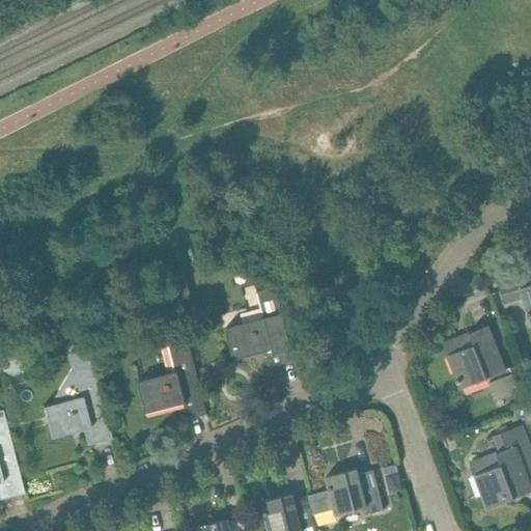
[(530,271),(497,282),(504,304),(525,298),(530,318),(530,271)]
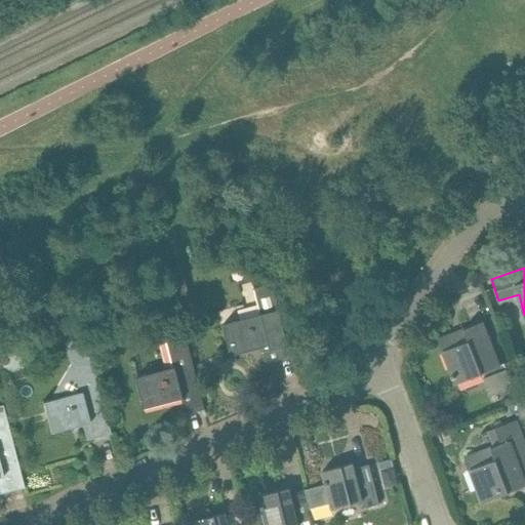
[(291,357),(286,336),(275,296),(266,286),(254,288),(260,315),(223,324),(231,355),(263,347),(267,363),(291,357)]
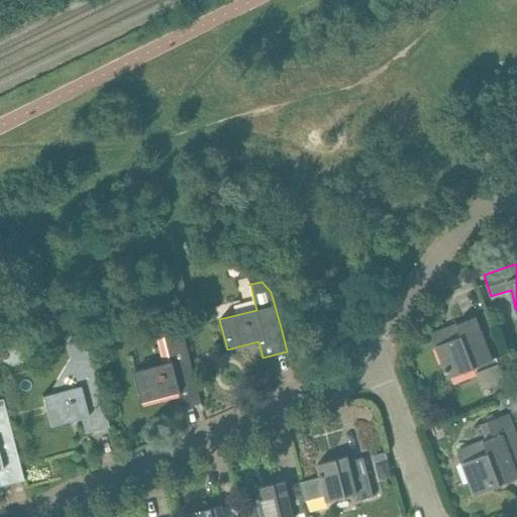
[(187,311),(190,305),(189,299),(177,302),(180,313),(187,311)]
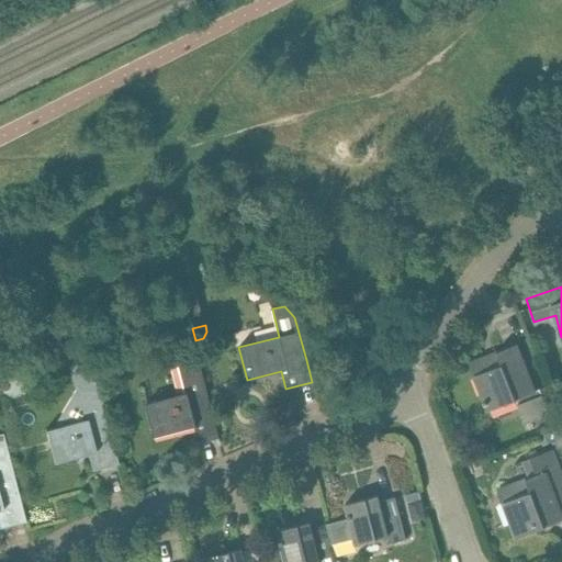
[(469,363),(487,411),(516,400),(525,422),(549,412),(539,389),(535,391),(517,344),(469,363)]
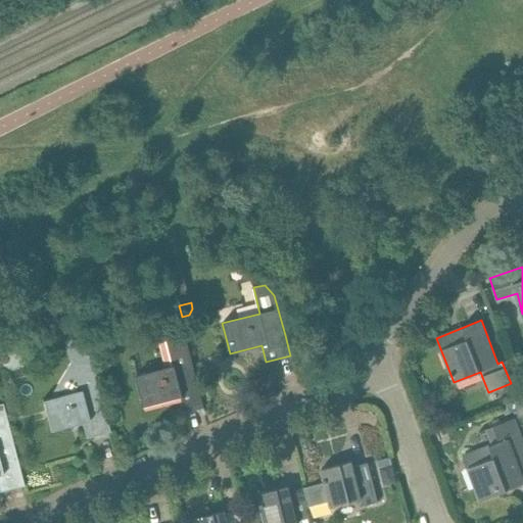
[(173,366),(162,369),(136,376),(143,407),(175,398),(179,414),(203,408),(185,335),(167,340),(173,366)]
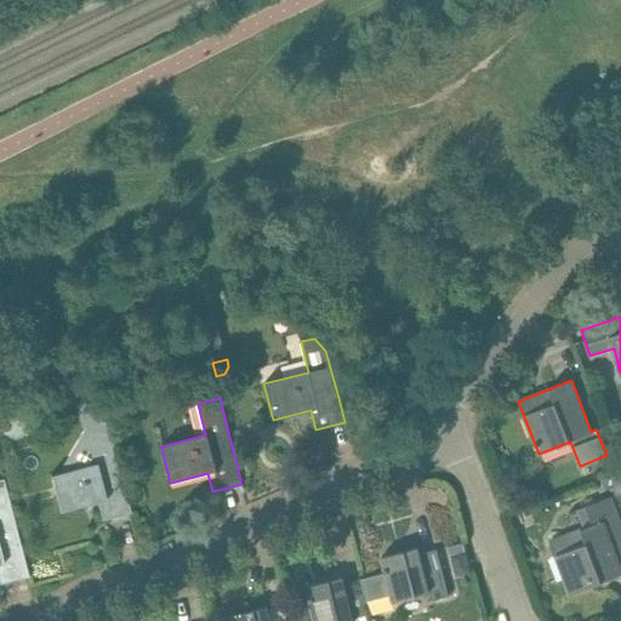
[(131,513),(124,490),(117,457),(103,409),(84,415),(91,444),(78,468),(50,476),(60,512),(97,502),(102,520),(131,513)]
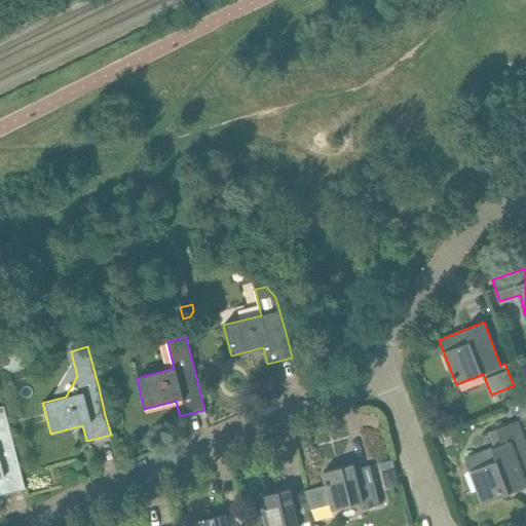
[(525,402),(517,405),(522,419),(525,418),(525,402)]
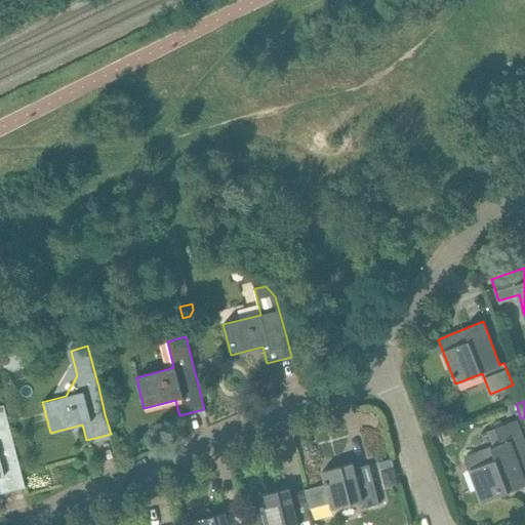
[(0,493),(24,488),(2,405),(0,405),(0,493)]
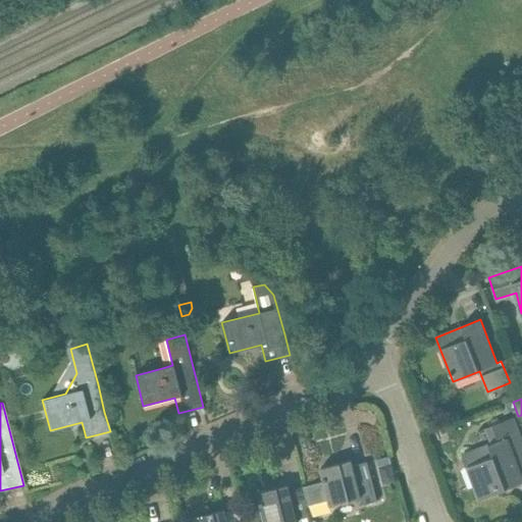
[(501,406),(504,413),(513,410),(511,403),(501,406)]
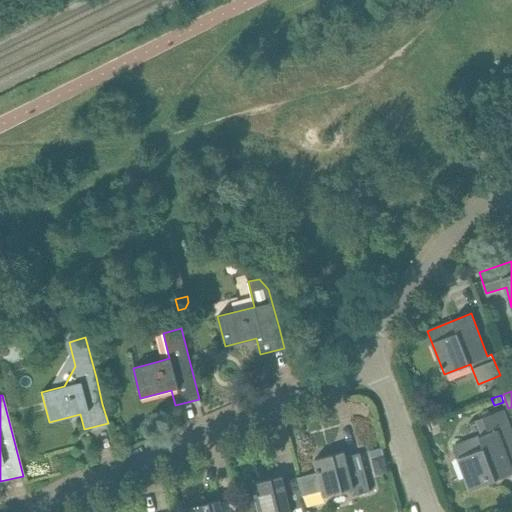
[(511,433),(503,410),(476,420),(482,435),(453,446),(470,490),(511,473),(511,468),(505,452),(511,448),(511,433)]
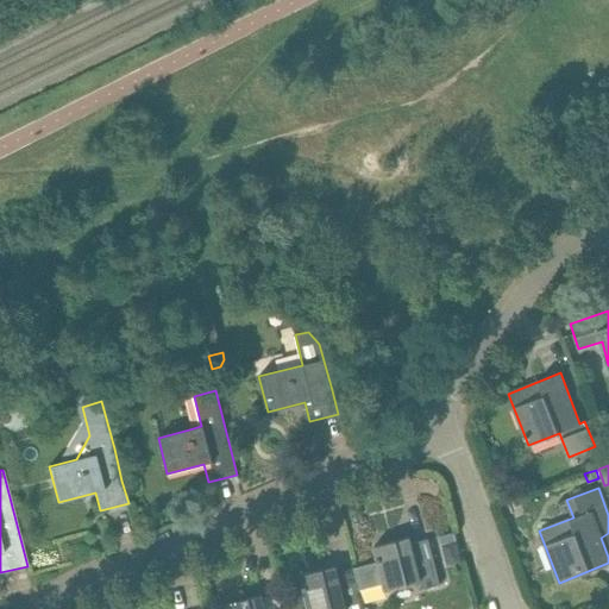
[(359,590),(360,590),(383,584),(384,590),(419,582),(421,590),(440,585),(428,539),(410,544),(409,538),(374,546),(377,562),(353,567),(359,590)]
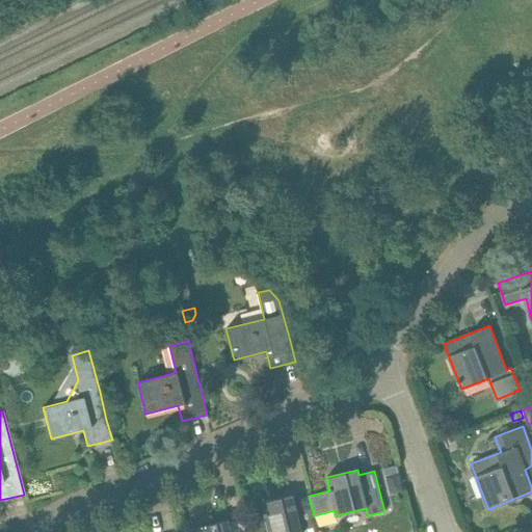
[(402,490),(398,474),(387,477),(391,494),(402,490)]
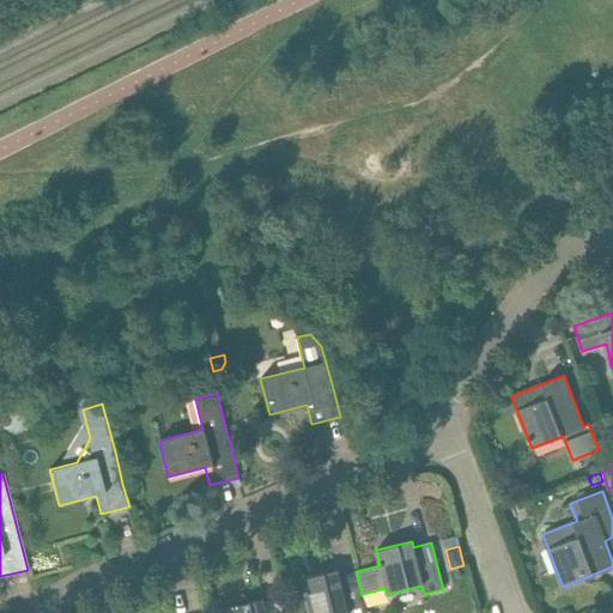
[(356,571),(339,576),(338,570),(302,578),(305,595),(281,601),(285,612),(366,612),(363,594),(362,594),(356,571)]
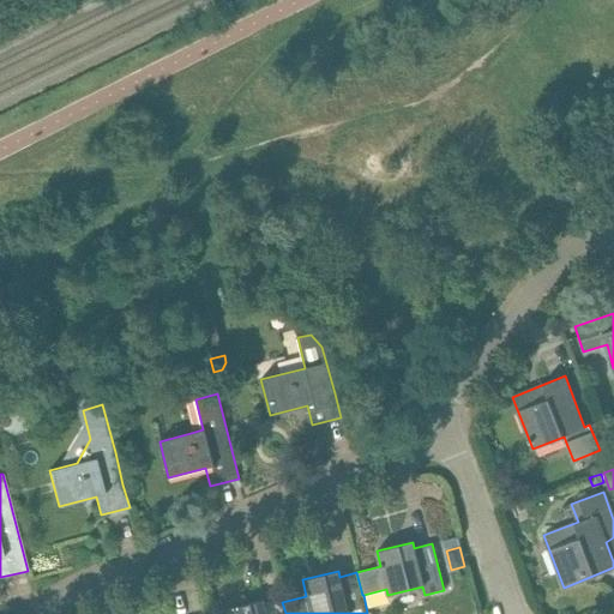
[(286,613),(282,602),(265,606),(264,600),(228,608),(229,613),(286,613)]
